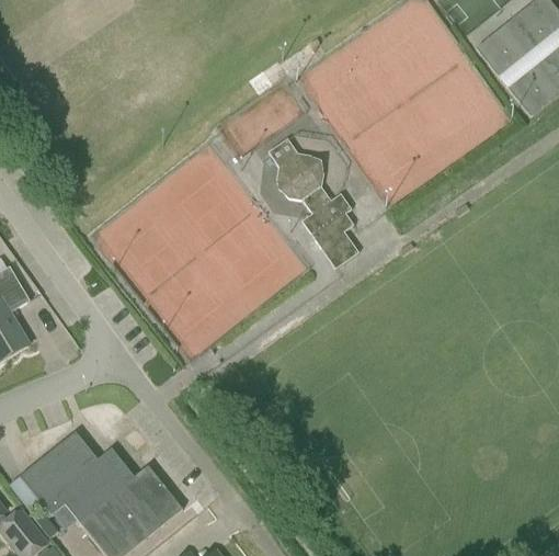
[(558,9),(551,0),(535,0),(477,47),(526,116),(558,91),(558,9)]
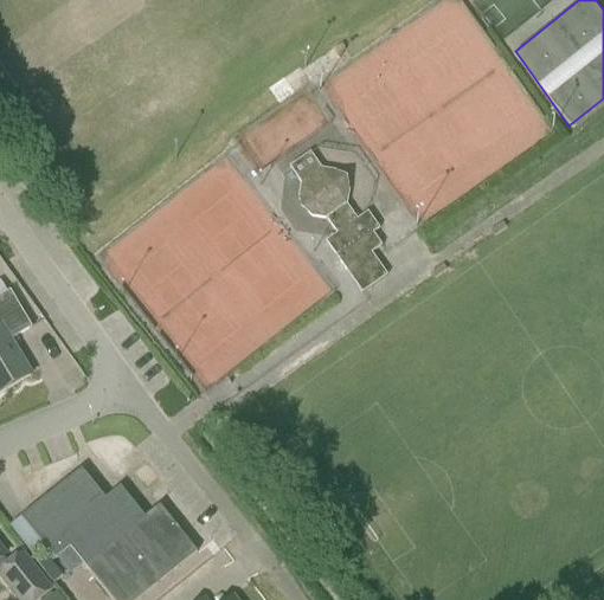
[(372,250),(383,243),(374,230),(380,225),(368,208),(358,217),(347,201),(351,187),(338,168),(322,166),(312,149),(290,163),(302,180),(300,194),(313,213),(327,215),(338,231),(327,238),(362,290),(389,272),(372,250)]
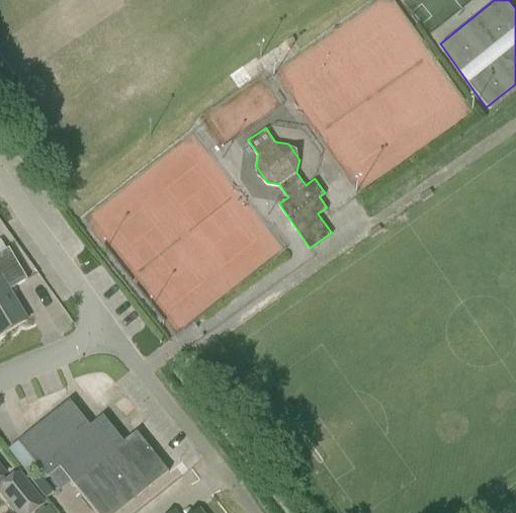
[(10,241),(27,273),(35,268),(18,237),(10,241)]
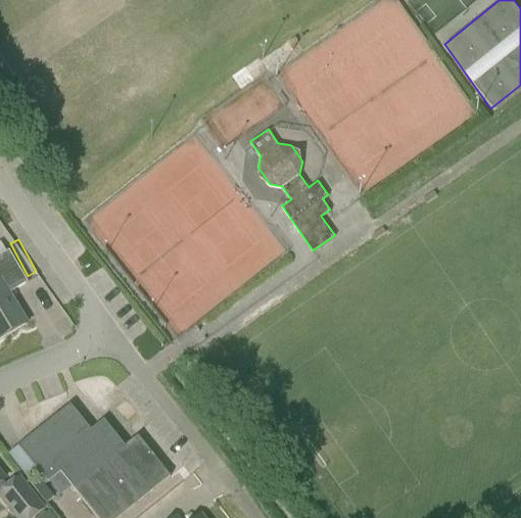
[(0,252),(0,335),(28,320),(9,289),(29,278),(9,247),(0,252)]
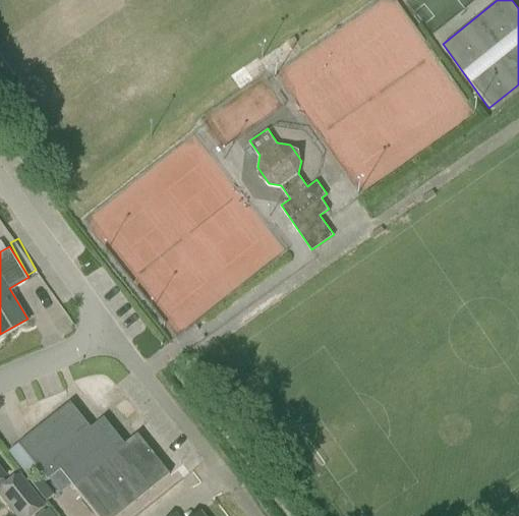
[(41,467),(92,425),(81,412),(71,400),(25,437),(19,441),(41,467)]
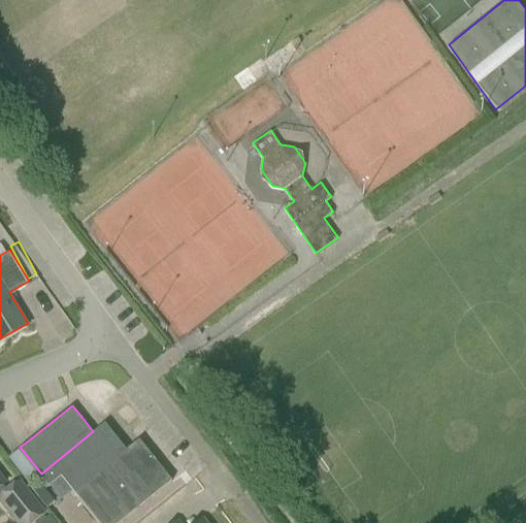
[(75,489),(128,448),(117,434),(106,421),(93,431),(41,474),(50,484),(62,474),(75,489)]
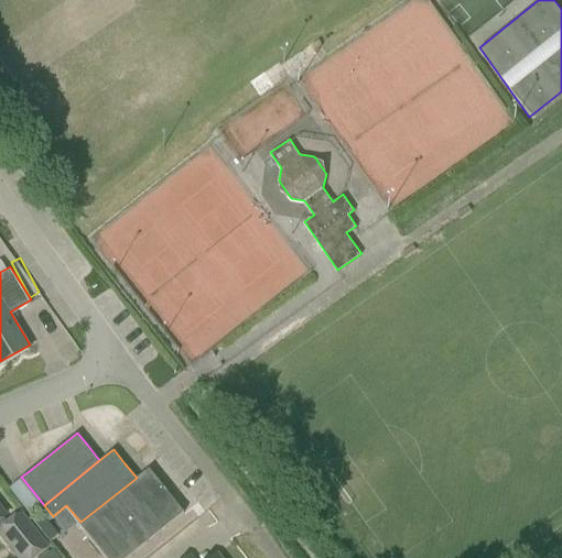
[(109,557),(123,557),(185,510),(174,496),(150,467),(137,478),(80,522),(109,557)]
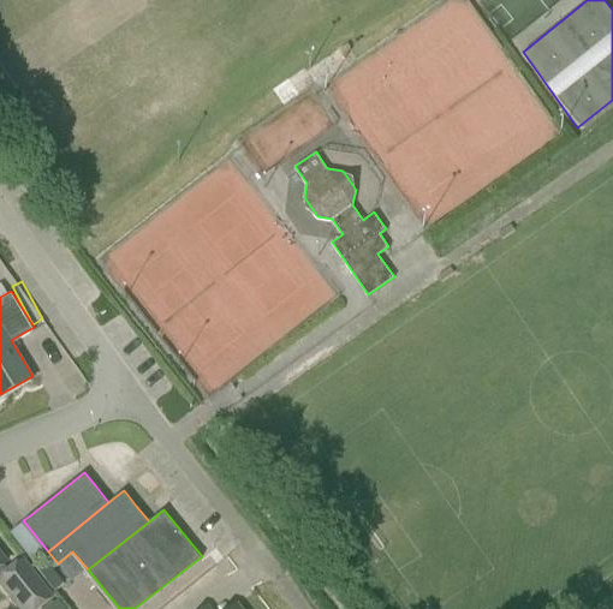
[(0,578),(25,608),(33,608),(53,593),(24,557),(11,569),(5,562),(7,560),(0,549),(0,574),(1,577),(0,578)]
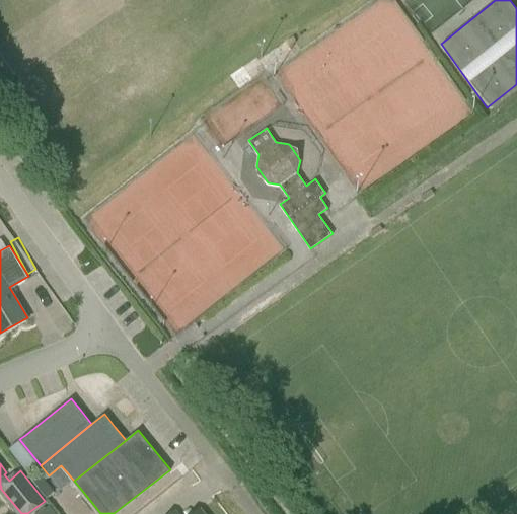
[(55,490),(44,476),(37,483),(48,496),(55,490)]
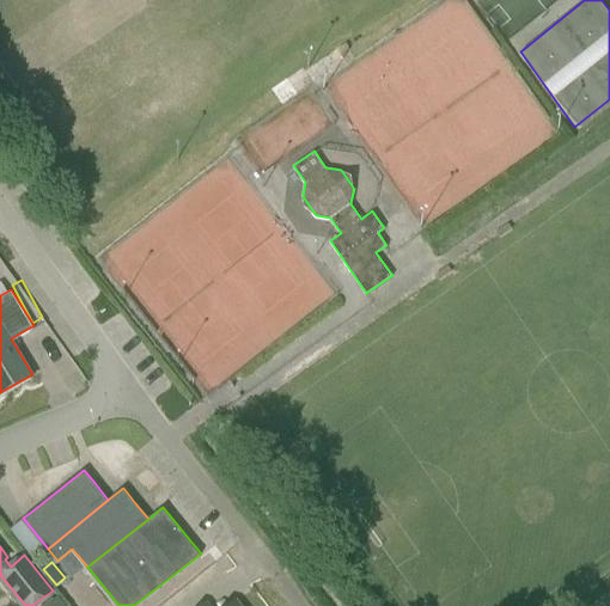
[(67,605),(59,594),(42,605),(67,605)]
